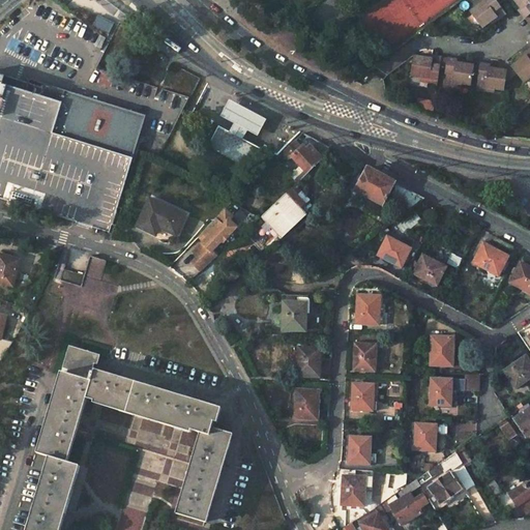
[(479,6),(473,11),(466,17),(476,30),(483,25),(489,21),(491,23),(500,17),(488,0),(478,0),(476,2),(479,6)]
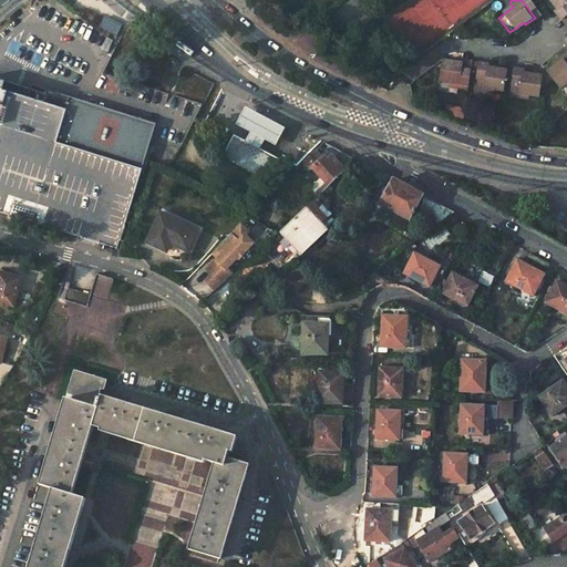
[(566,0),(544,0),(548,6),(554,12),(549,14),(555,22),(566,12),(566,0)]
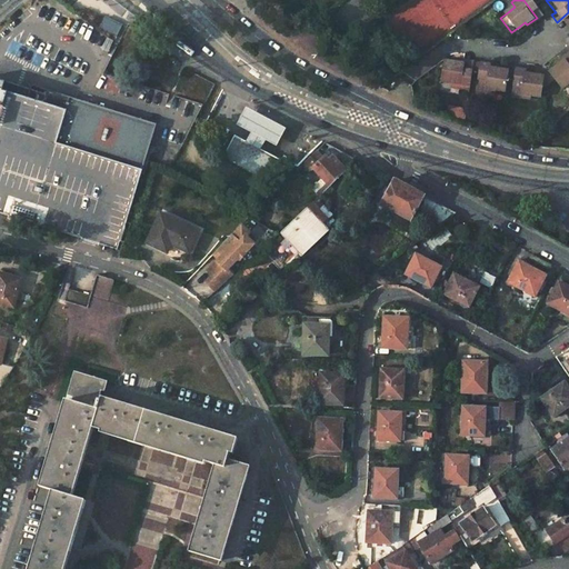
[(511,2),(505,8),(508,12),(515,7),(511,2)]
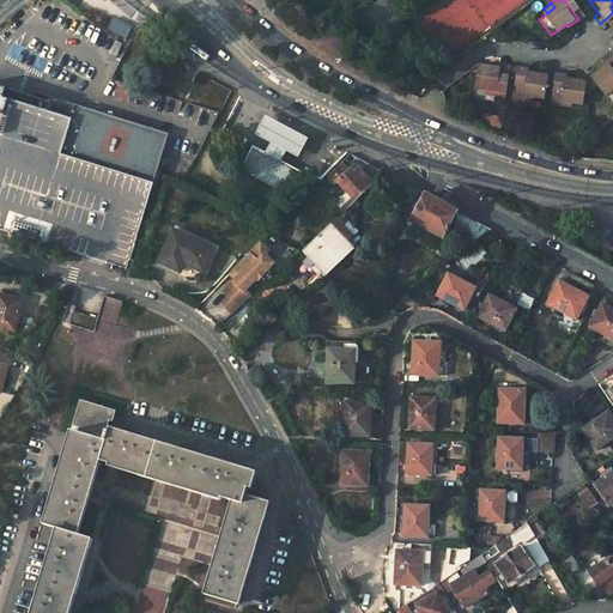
[(606,31),(612,25),(612,13),(600,24),(606,31)]
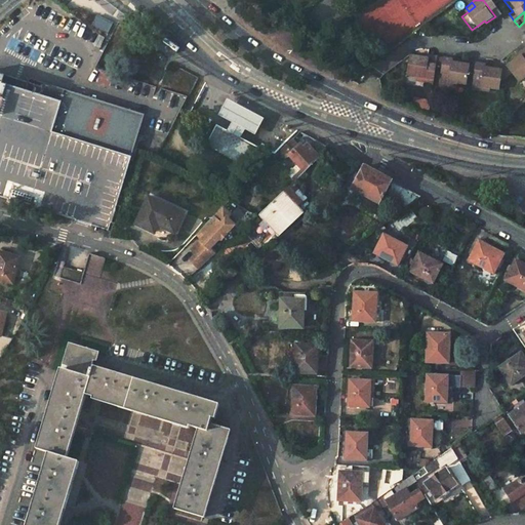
[(524,78),(524,77),(524,50),(524,49),(518,54),(520,57),(515,62),(506,69),(511,76),(517,83),(524,78)]
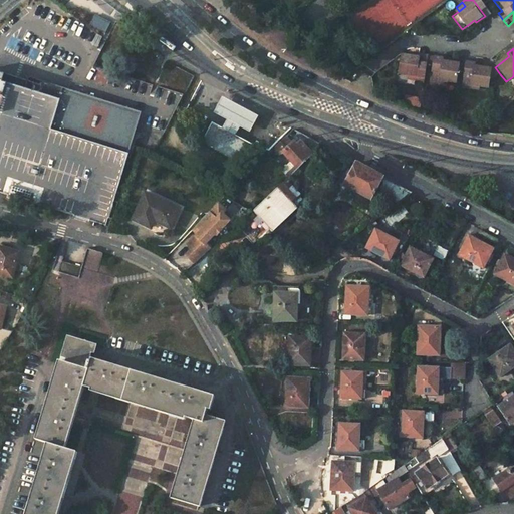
[(400,74),(411,76),(417,77),(416,80),(424,82),(424,78),(428,57),(429,53),(418,51),(417,56),(412,55),(403,53),(400,74)]
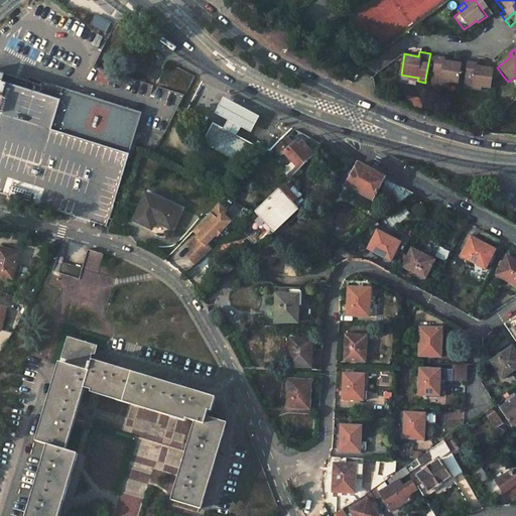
[(432,80),(444,82),(452,83),(452,87),(458,88),(461,63),(462,58),(449,56),(448,61),(443,60),(435,59),(432,80)]
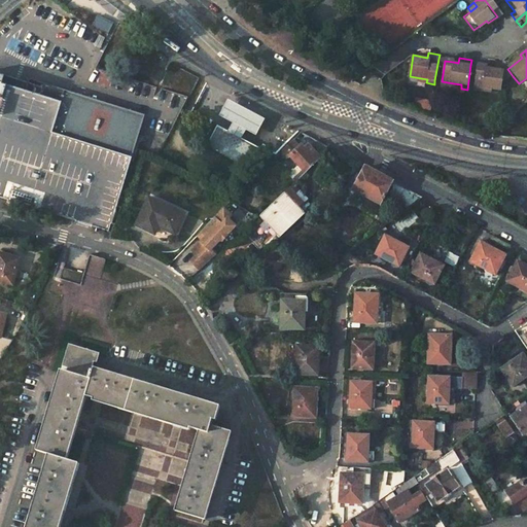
[(438,59),(434,80),(442,81),(445,61),(438,59)]
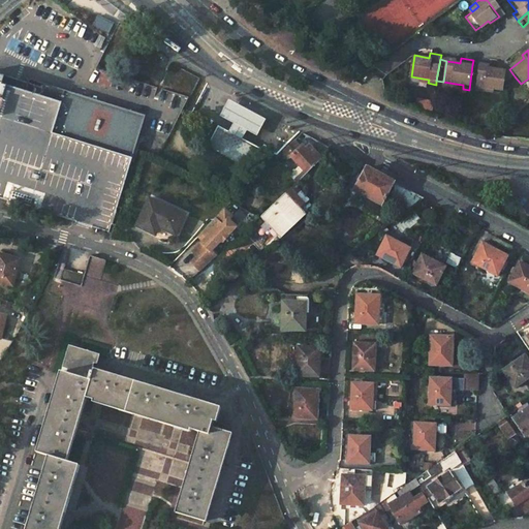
[(503,85),(505,70),(498,69),(491,68),(492,63),(483,62),(481,67),(478,91),(486,92),(486,89),(493,90),(502,91),(503,85)]
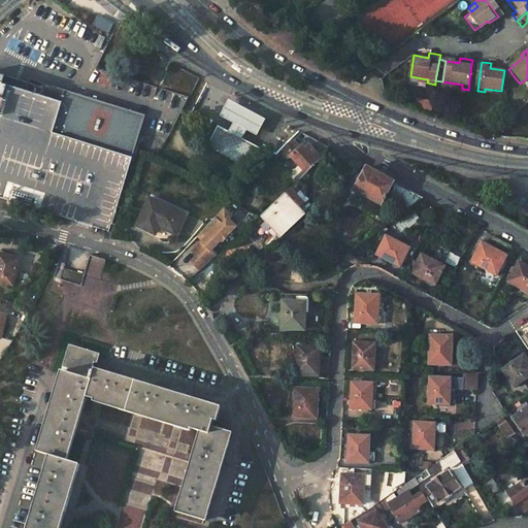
[(471,65),(468,90),(477,91),(481,67),(471,65)]
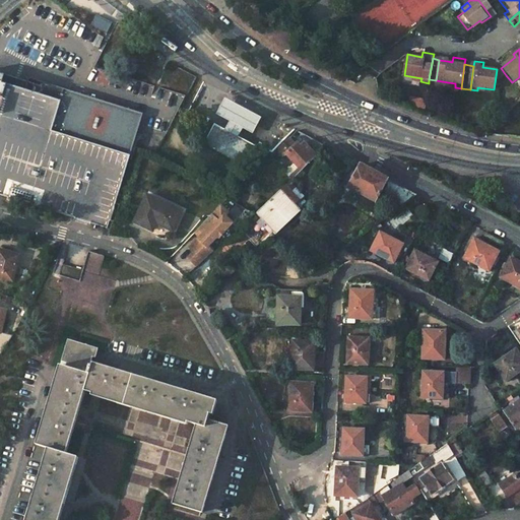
[(506,75),(501,68),(497,69),(495,83),(506,75)]
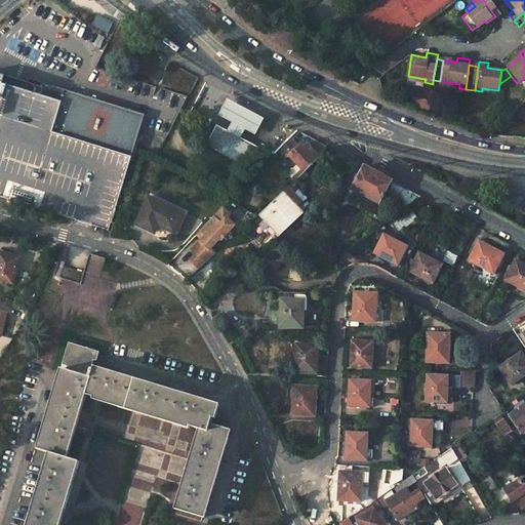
[(0,196),(108,230),(130,159),(134,148),(145,115),(30,79),(26,91),(9,86),(0,83),(0,196)]
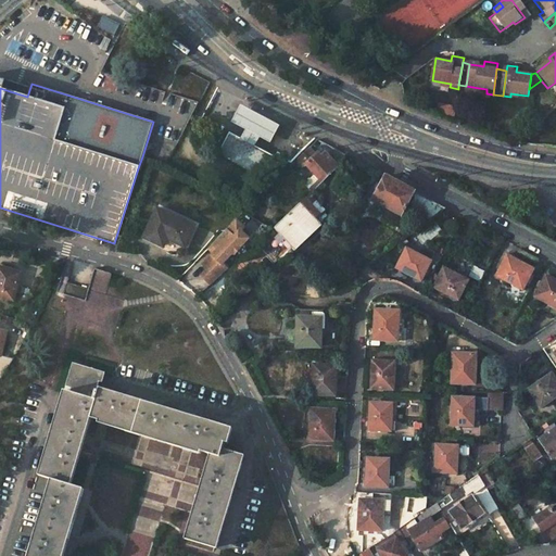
[(255,148),(261,137),(272,142),(280,126),(242,105),(232,123),(247,129),(241,140),(255,148)]
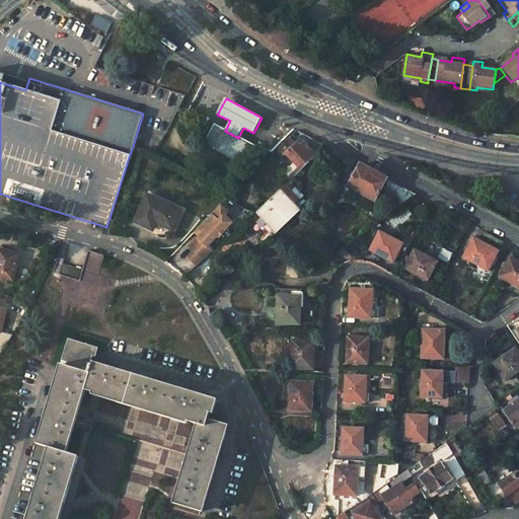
[(205,145),(247,167),(257,147),(238,138),(225,131),(215,126),(205,145)]
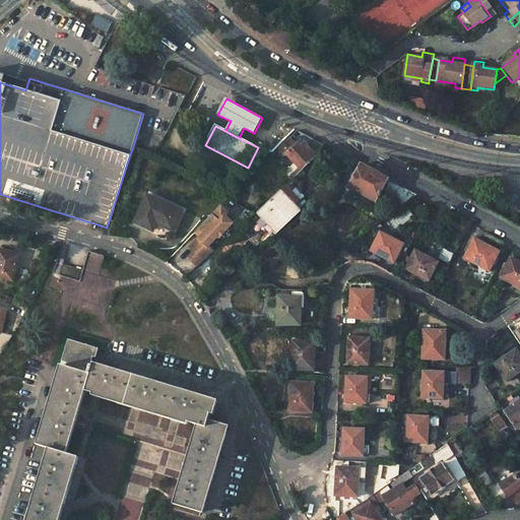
[(316,156),(323,144),(302,133),(294,144),(288,140),(278,149),(285,156),(287,154),(302,170),(316,156)]
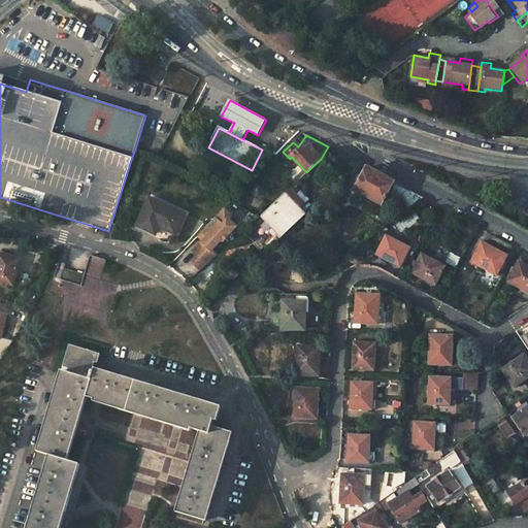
[(343,155),(336,152),(331,161),(345,168),(351,159),(343,155)]
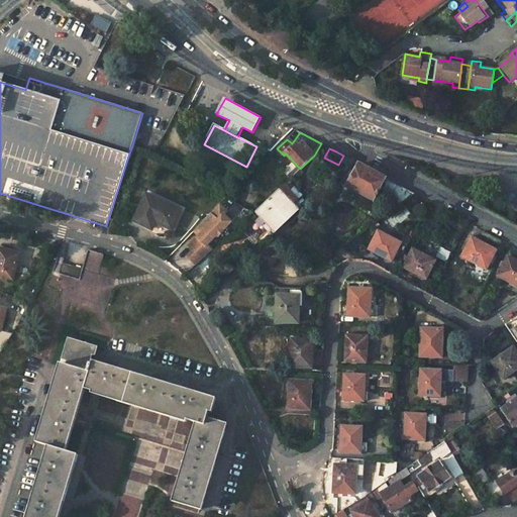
[(349,170),(342,184),(337,181),(334,186),(374,207),(376,202),(373,200),(385,179),(357,164),(353,172),(349,170)]
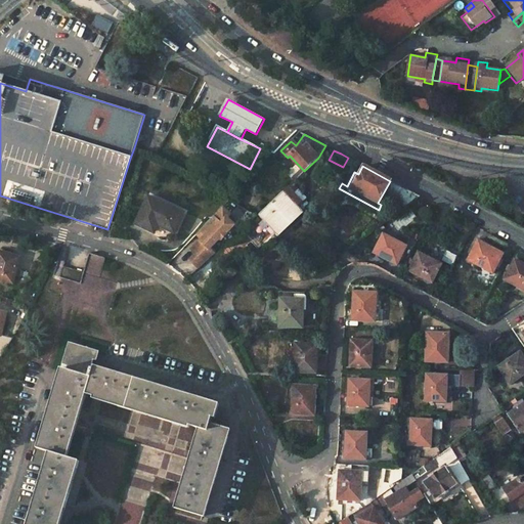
[(384,197),(406,208),(421,197),(405,189),(392,182),(384,197)]
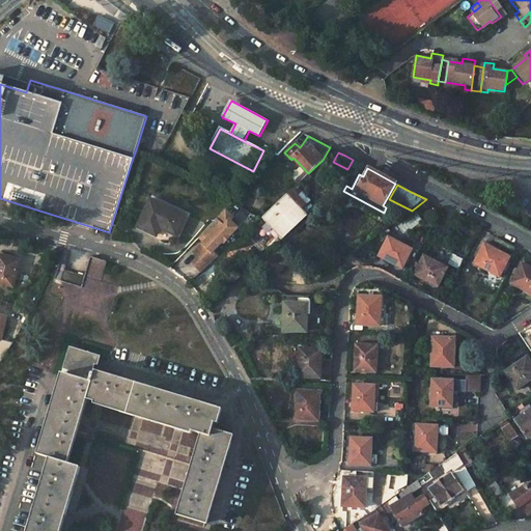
[(307,216),(286,193),(261,216),(281,238),(307,216)]
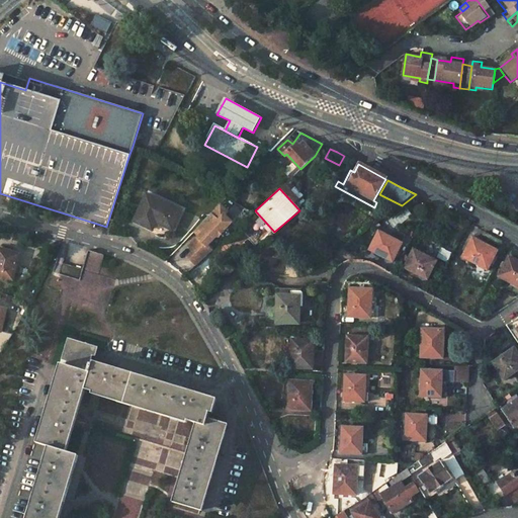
[(181,211),(147,194),(135,222),(152,230),(155,223),(172,231),(181,211)]
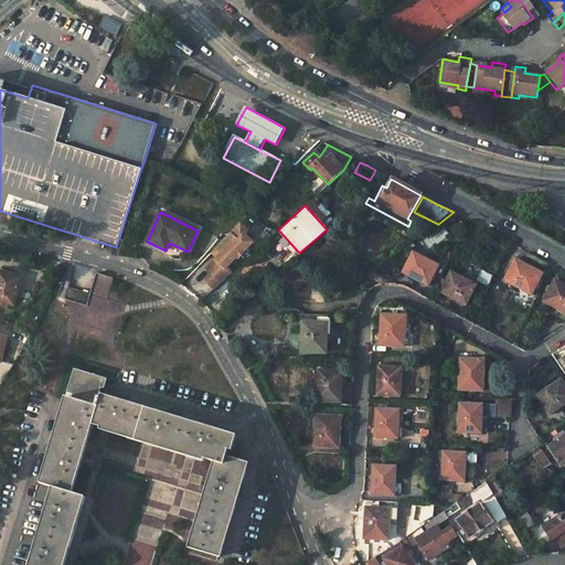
[(245,246),(254,237),(246,230),(249,226),(241,219),(217,242),(224,247),(220,252),(209,264),(214,268),(208,275),(219,285),(235,270),(227,263),(237,253),(241,253),(245,247),(245,246)]
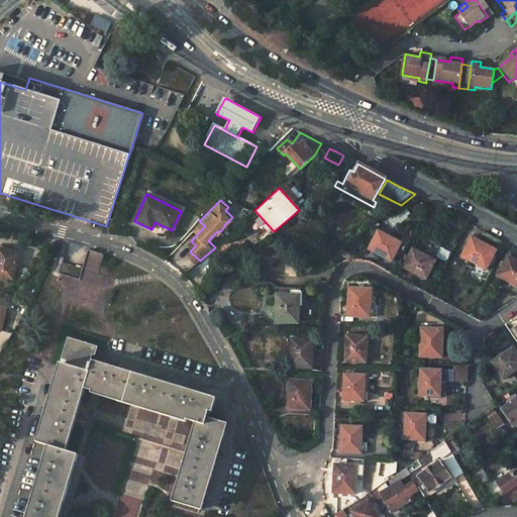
[(205,226),(199,221),(195,225),(201,230),(205,226)]
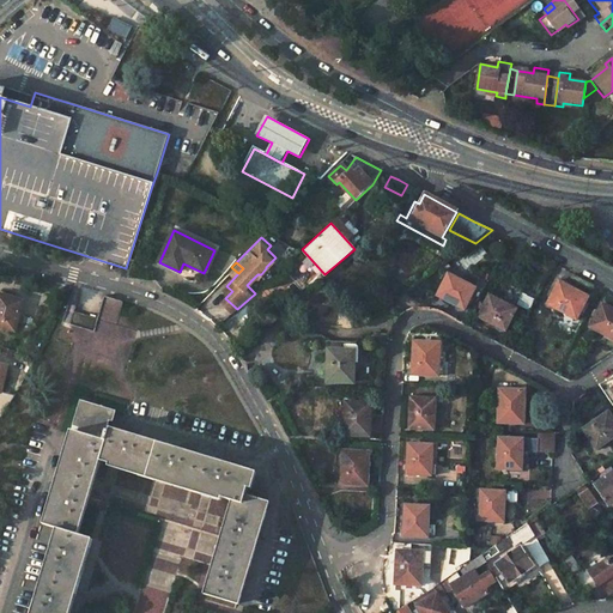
[(477,289),(449,274),(438,296),(466,310),(477,289)]
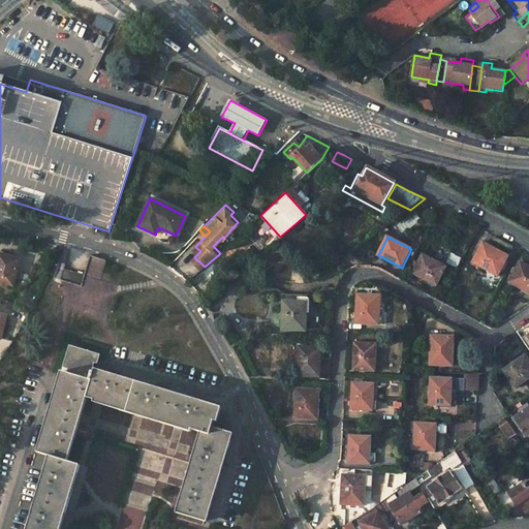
[(483,243),(472,262),(497,276),(508,256),(483,243)]
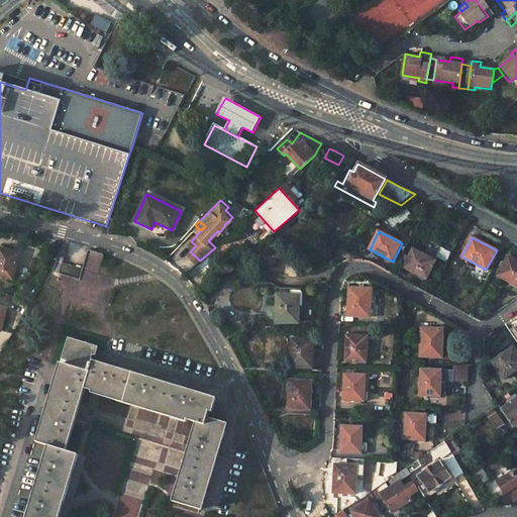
[(102,253),(86,248),(81,268),(97,273),(102,253)]
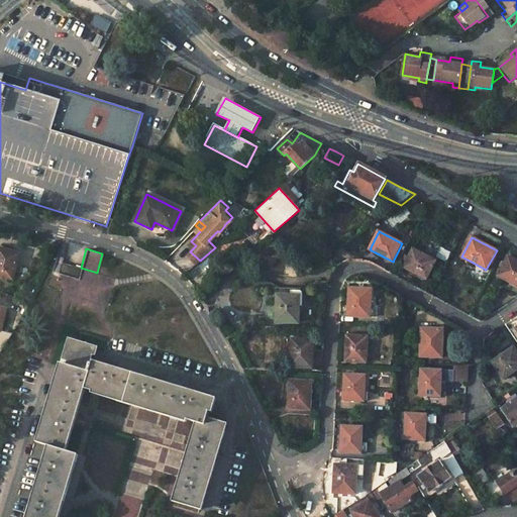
[(0,276),(12,280),(20,254),(11,251),(11,252),(0,249),(0,276)]
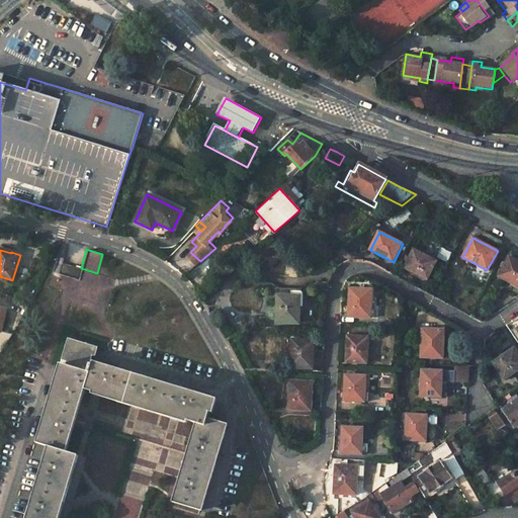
[(404,268),(427,279),(436,262),(414,250),(404,268)]
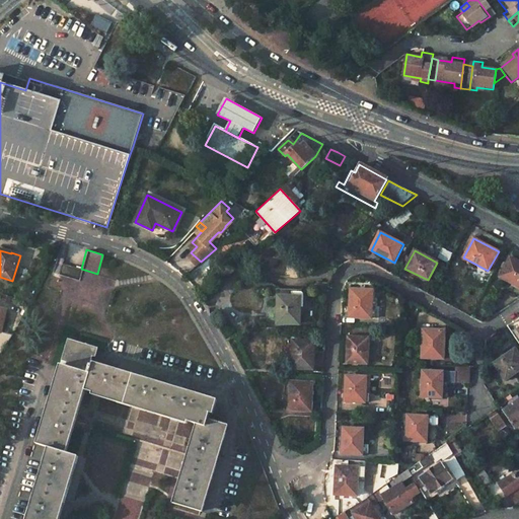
[(518,262),(510,257),(499,277),(518,287),(518,262)]
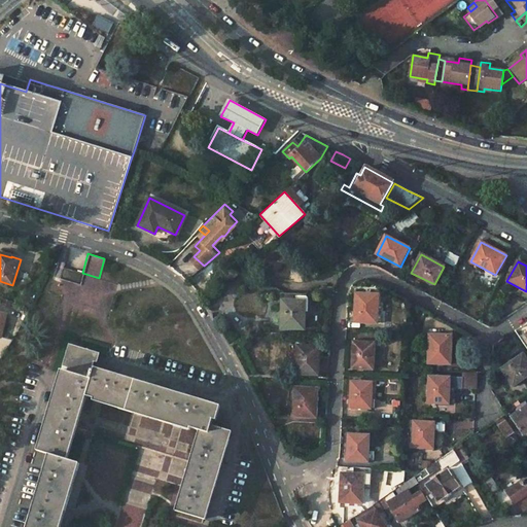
[(376,324),(377,294),(356,293),(354,323),(376,324)]
